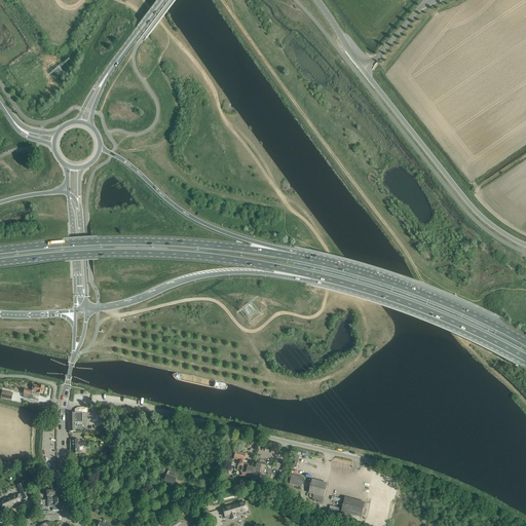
[(38,385),(38,386),(33,385),(31,393),(36,395),(37,393),(42,395),(44,386),(38,385)]
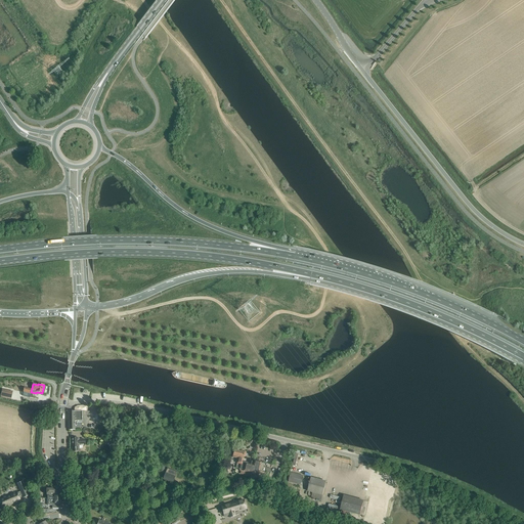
[(2,390),(1,397),(11,398),(12,392),(2,390)]
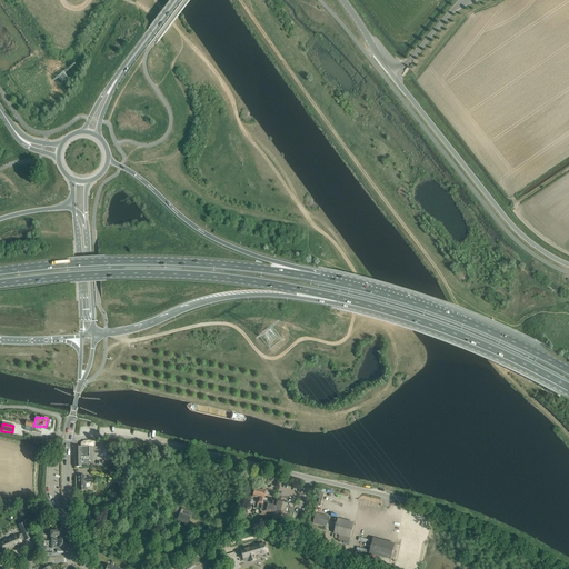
[(81,467),(88,466),(88,462),(89,462),(89,443),(80,443),(80,447),(75,447),(75,467),(81,467)]
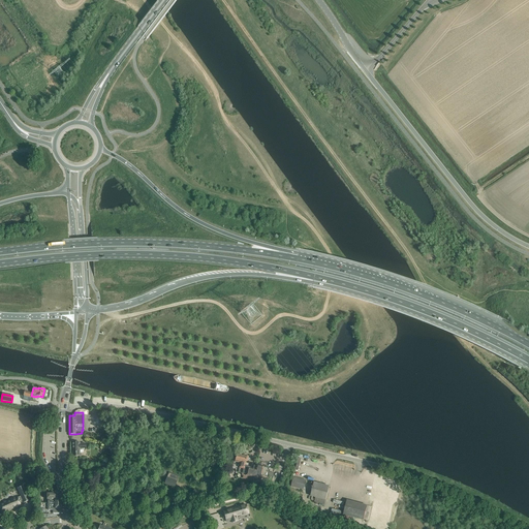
[(80,443),(80,442),(72,442),(72,457),(80,457),(80,449),(86,449),(86,443),(80,443)]
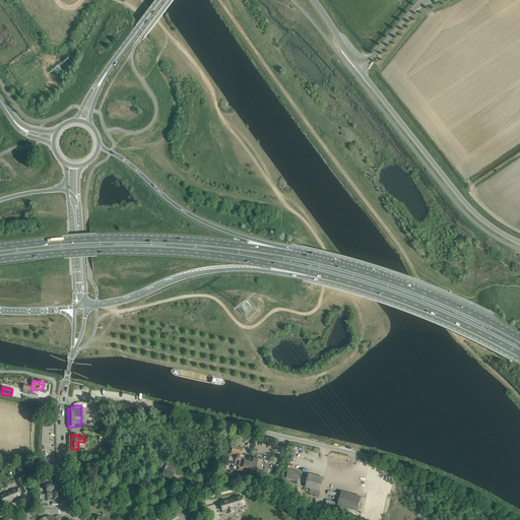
[(231,464),(234,464),(238,447),(233,446),(231,454),(229,454),(228,461),(232,462),(231,464)]
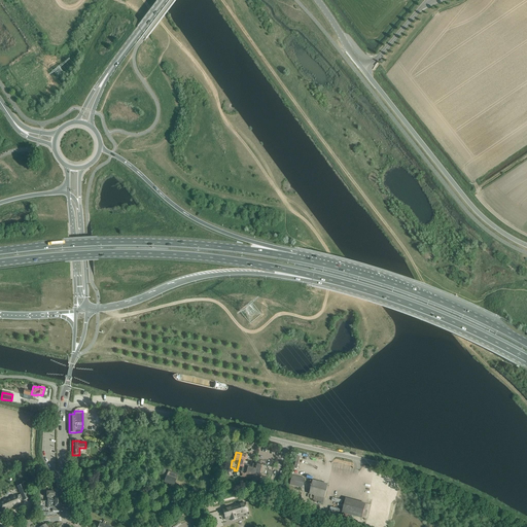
[(247,454),(241,453),(237,470),(241,471),(241,473),(242,475),(242,477),(248,478),(248,475),(245,473),(246,466),(247,465),(244,464),(245,459),(246,459),(247,454)]
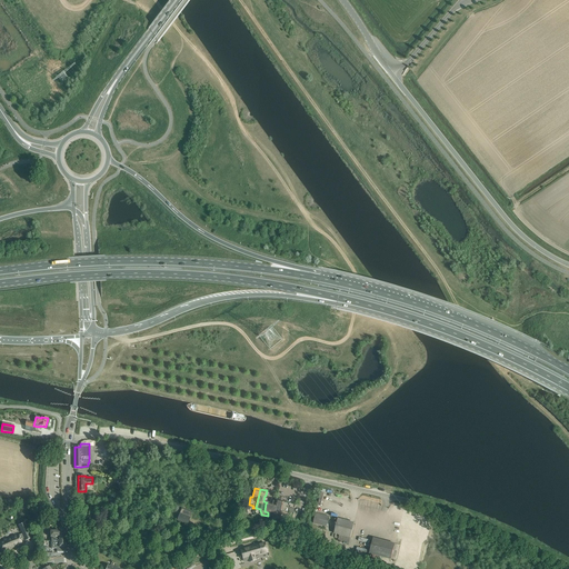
[(271,505),(266,503),(265,511),(268,512),(268,516),(272,517),(271,520),(276,521),(277,519),(285,520),(286,516),(288,517),(291,503),(272,500),(271,505)]
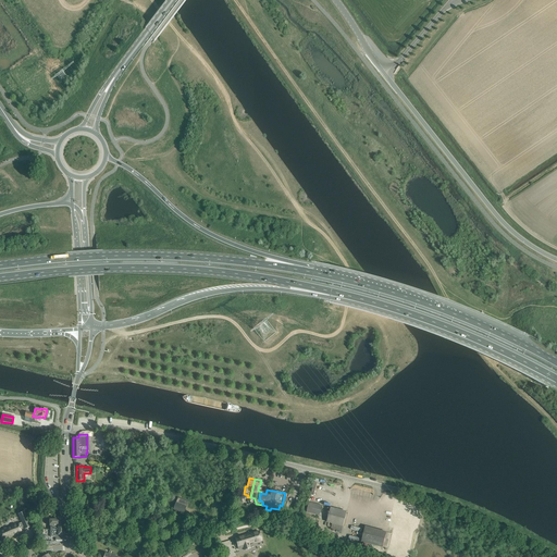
[(173,510),(184,514),(188,502),(177,497),(173,510)]
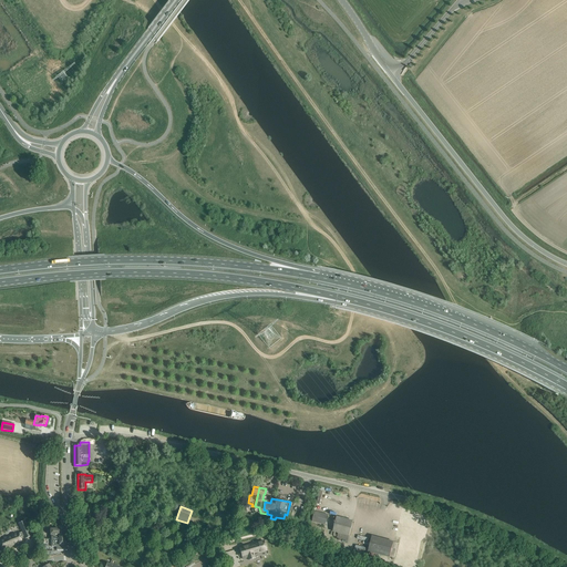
[(328,515),(315,512),(312,522),(326,525),(328,515)]
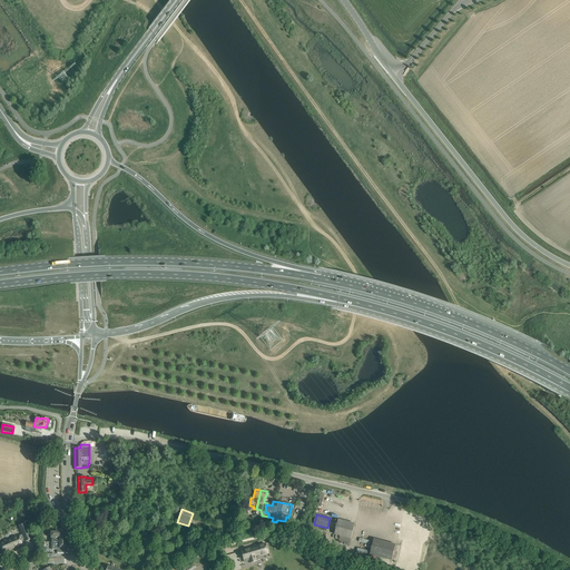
[(355,524),(338,520),(334,537),(336,537),(335,539),(338,540),(338,541),(350,544),(355,524)]
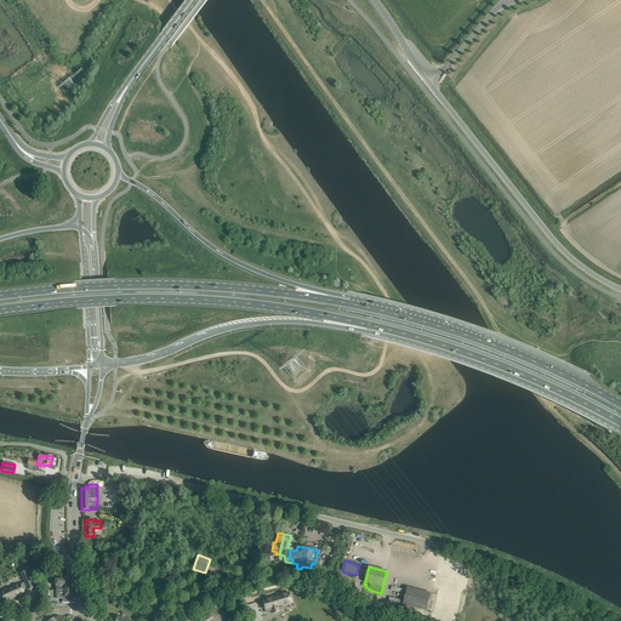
[(20,584),(0,592),(0,594),(4,603),(18,596),(18,594),(24,592),(22,588),(26,587),(28,590),(34,587),(27,571),(21,574),(24,582),(21,585),(20,584)]
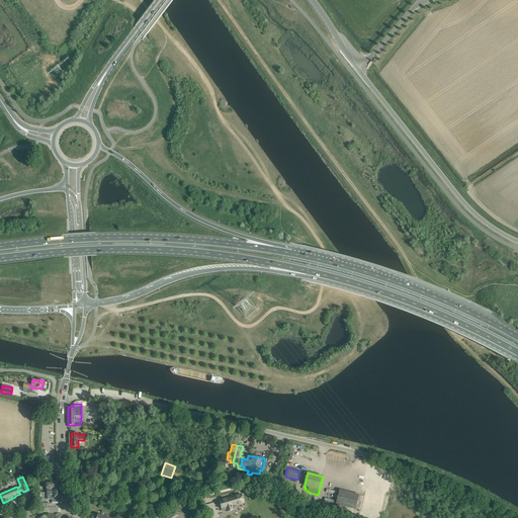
[(46,484),(45,484),(45,486),(46,486),(46,489),(46,490),(47,490),(47,497),(47,500),(52,500),(52,503),(60,503),(60,498),(60,489),(60,487),(60,482),(55,482),(53,482),(53,483),(46,483),(46,484)]
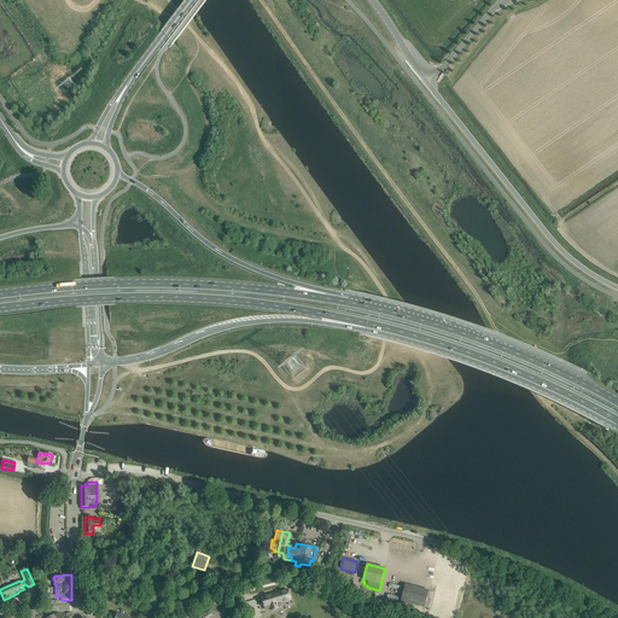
[(406,586),(401,601),(425,607),(429,592),(406,586)]
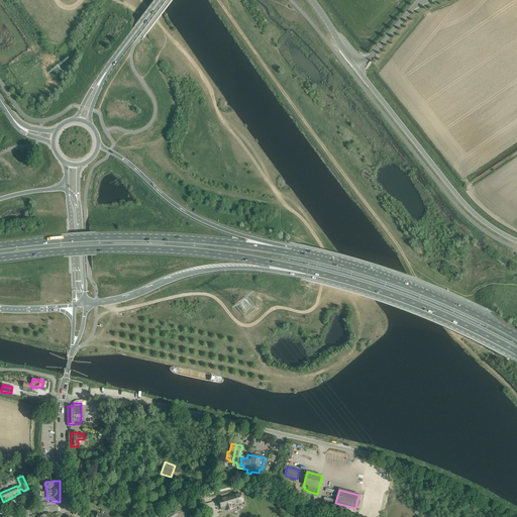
[(230,506),(230,505),(235,503),(236,504),(242,502),(240,493),(218,500),(221,510),(226,509),(227,511),(232,509),(231,507),(231,505),(230,506)]
